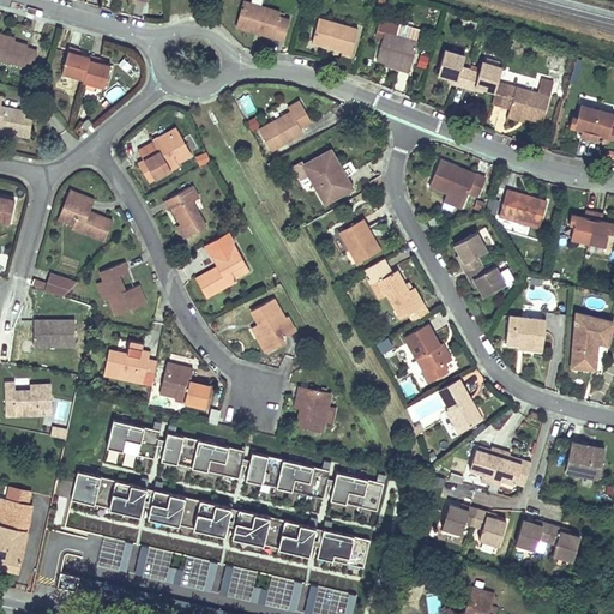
[(247,16),(244,29),(256,32),(257,28),(274,32),(272,37),(283,41),(289,19),(278,17),(281,11),(244,1),(240,14),(247,16)]
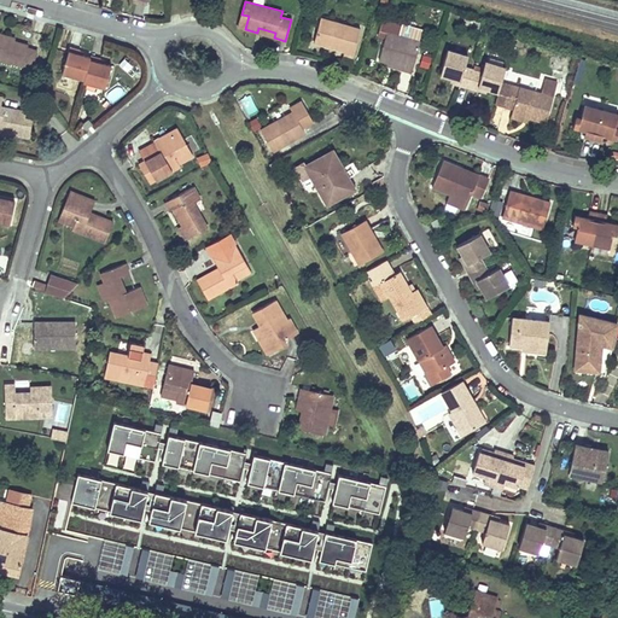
[(242,15),(238,27),(245,29),(249,16),(242,15)]
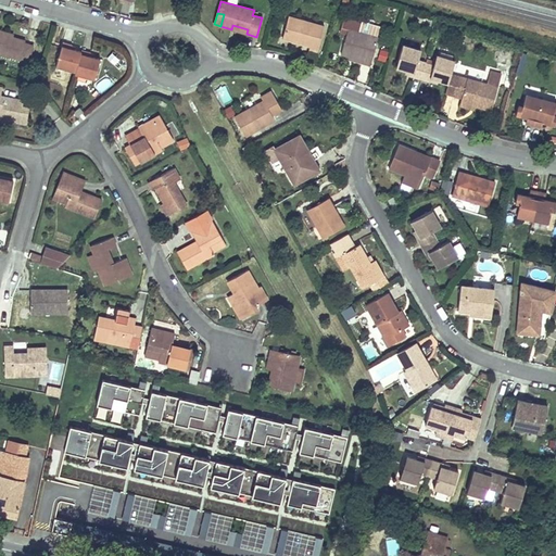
[(317,51),(325,26),(289,16),(282,38),(310,46),(310,49),(317,51)]
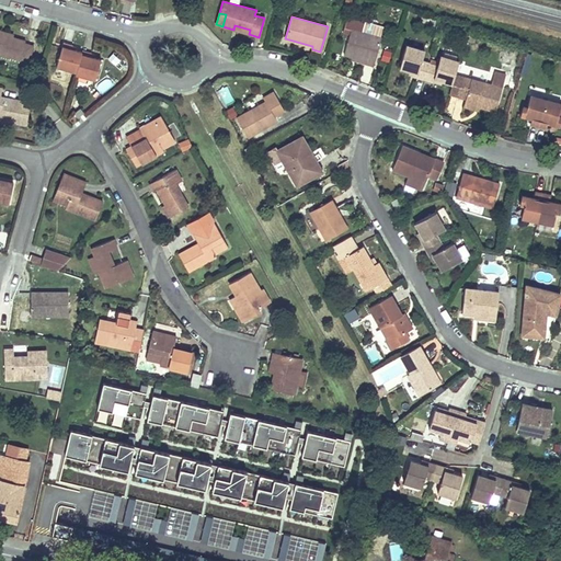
[(250,30),(235,25),(233,30),(249,34),(250,30)]
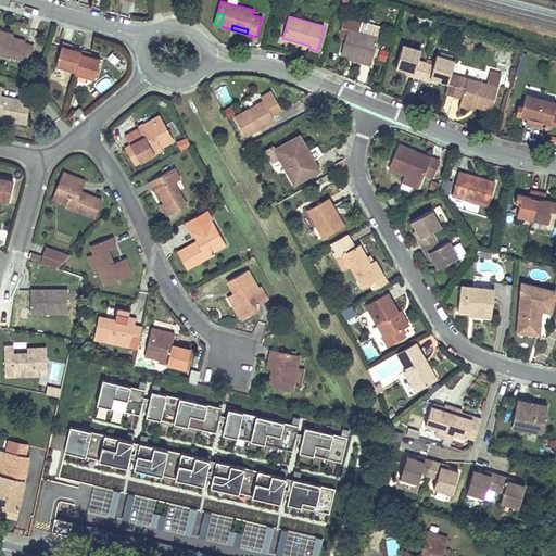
[(369,66),(378,37),(348,28),(341,54),(350,57),(362,60),(362,63),(369,66)]
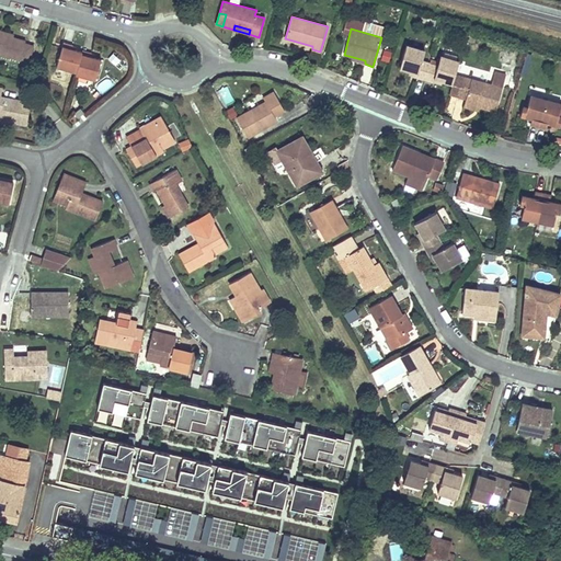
[(9,33),(0,30),(0,55),(29,64),(34,46),(25,43),(26,41),(9,36),(9,33)]
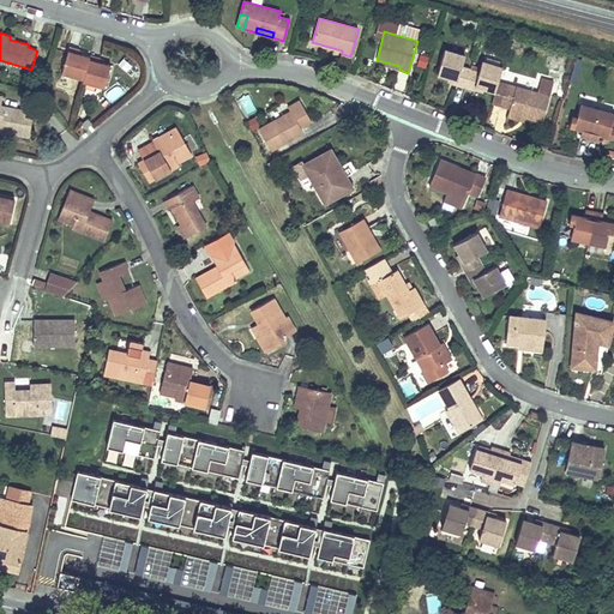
[(70,46),(62,73),(83,79),(83,82),(104,88),(110,65),(98,61),(100,58),(90,54),(90,56),(78,53),(79,49),(70,46)]
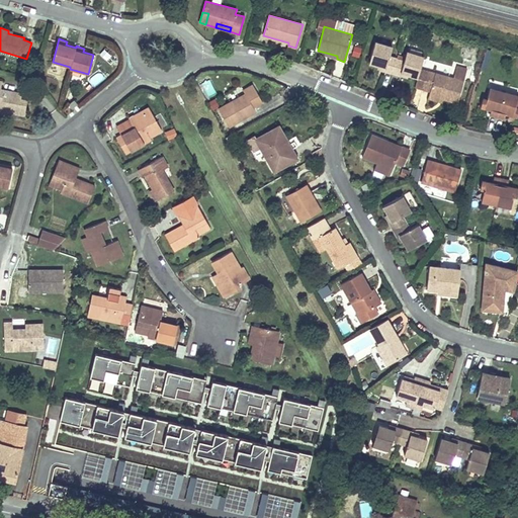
[(385,68),(384,71),(401,75),(402,72),(409,74),(418,77),(420,69),(424,57),(407,52),(404,61),(390,57),(392,48),(375,42),(369,63),(378,66),(385,68)]
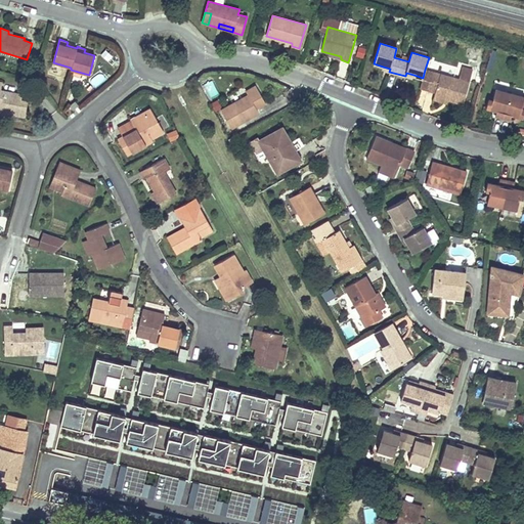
[(423,78),(420,88),(435,92),(434,96),(448,100),(463,104),(469,82),(425,70),(423,78)]
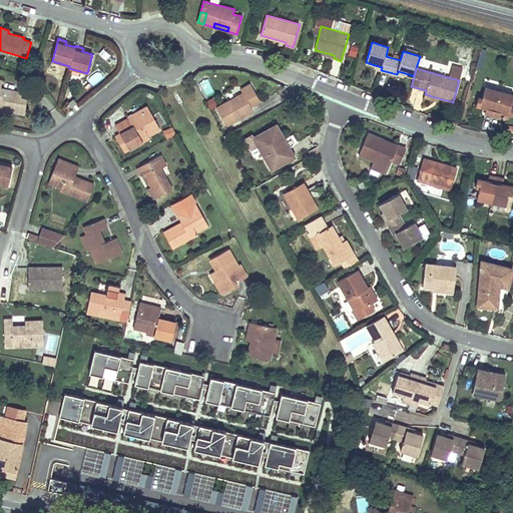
[(5,110),(24,114),(27,99),(21,98),(22,92),(1,88),(2,80),(0,80),(0,109),(1,105),(6,107),(5,110)]
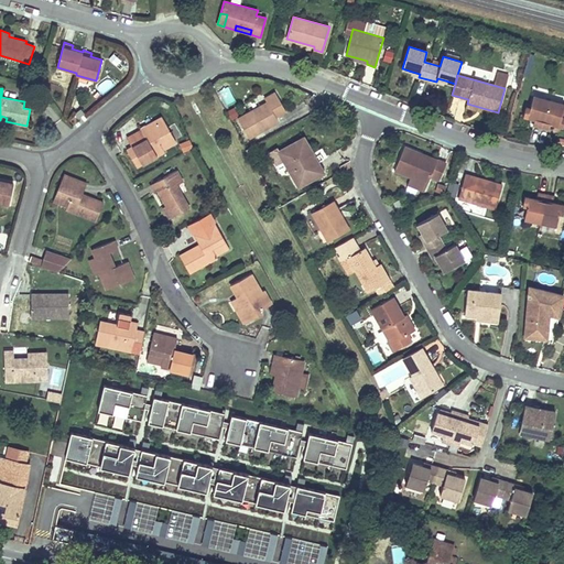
[(267,102),(238,119),(249,139),(279,122),(275,117),(285,111),(275,93),(264,98),(267,102)]
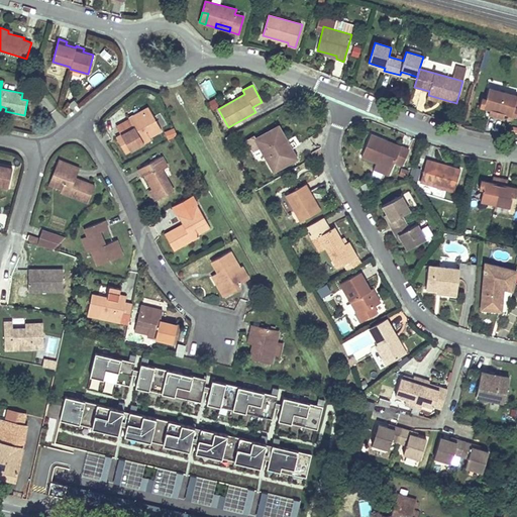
[(505,114),(516,117),(516,112),(516,109),(514,108),(516,99),(516,96),(489,89),(485,100),(482,99),(479,107),(490,110),(489,116),(503,120),(505,114)]
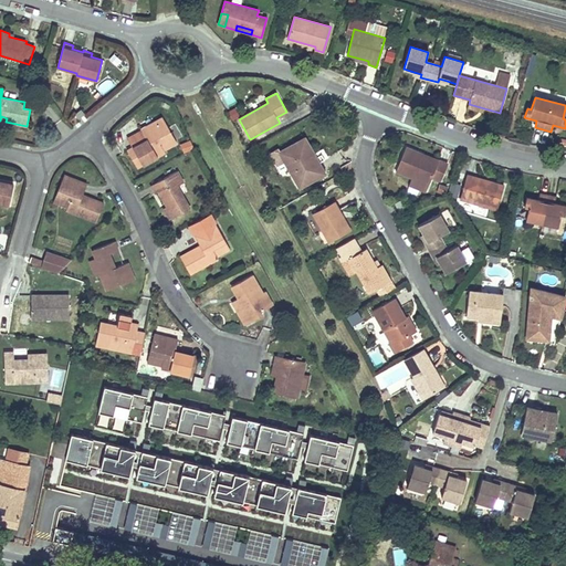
[(75,115),(79,119),(85,114),(81,109),(75,115)]
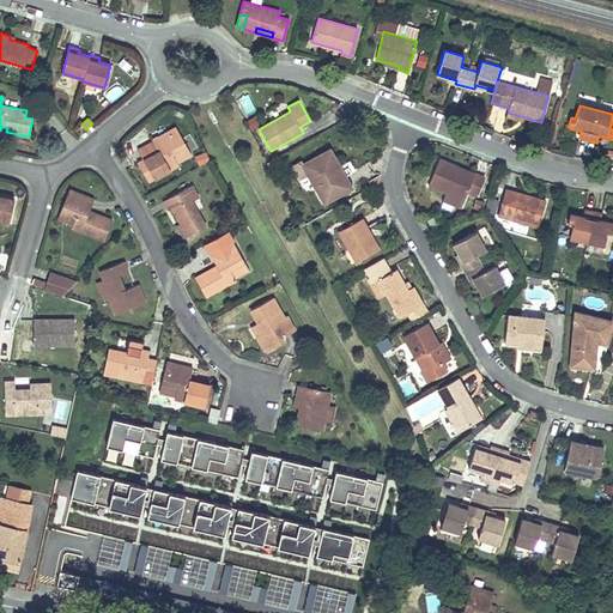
[(187,146),(176,127),(153,139),(153,140),(161,152),(155,156),(153,155),(144,159),(138,163),(149,182),(180,165),(177,163),(173,155),(187,146)]
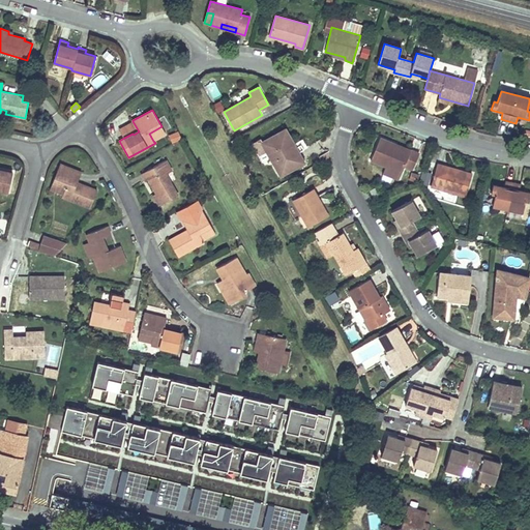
[(139,131),(133,121),(120,128),(124,138),(133,134),(134,135),(139,131)]
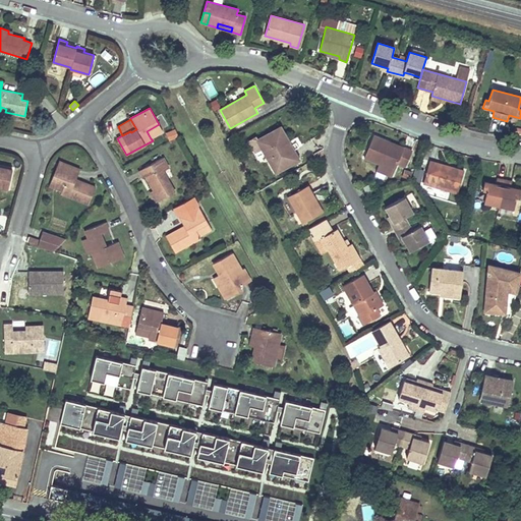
[(163,131),(159,124),(147,131),(151,138),(163,131)]
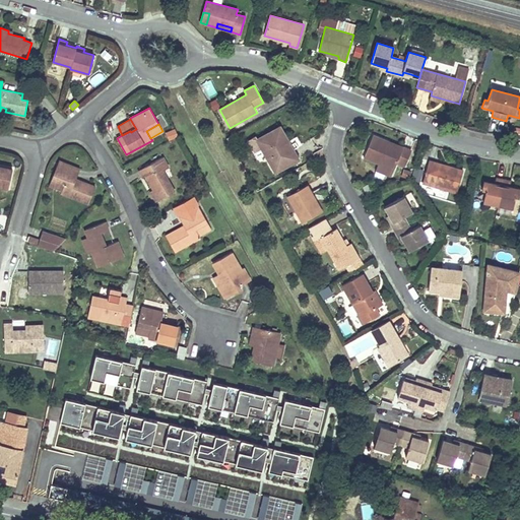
[(264,153),(275,173),(299,159),(280,126),(257,139),(256,137),(249,141),(258,156),(264,153)]
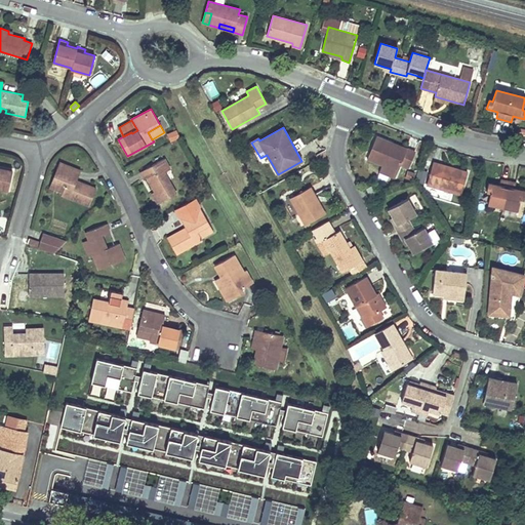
[(180,137),(176,131),(168,135),(172,143),(180,137)]
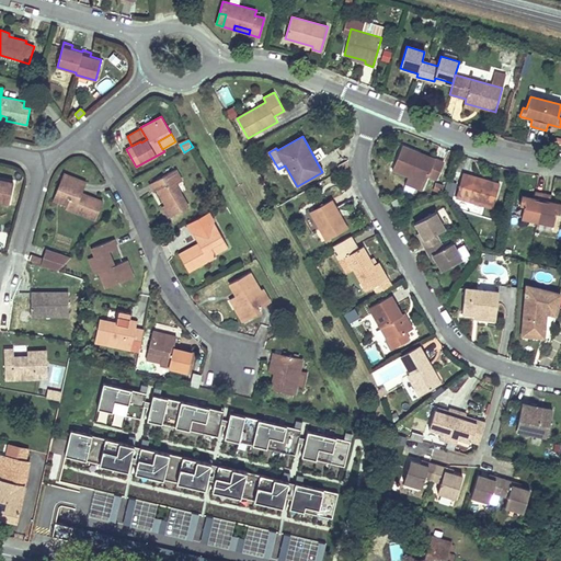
[(421,153),(402,146),(392,170),(409,176),(405,184),(421,190),(424,183),(425,183),(428,175),(437,180),(444,163),(435,159),(433,162),(420,157),(421,153)]
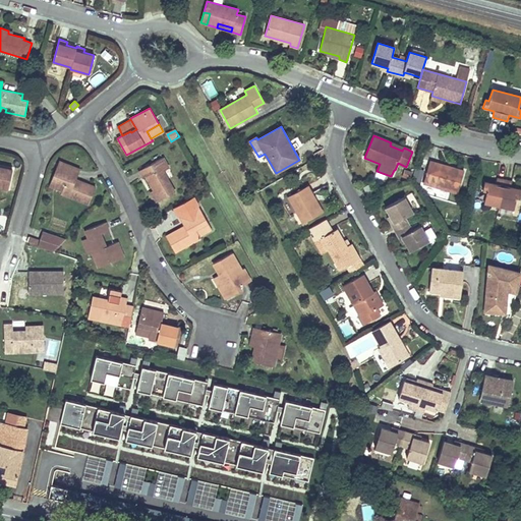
[(238,136),(229,141),(232,147),(241,141),(238,136)]
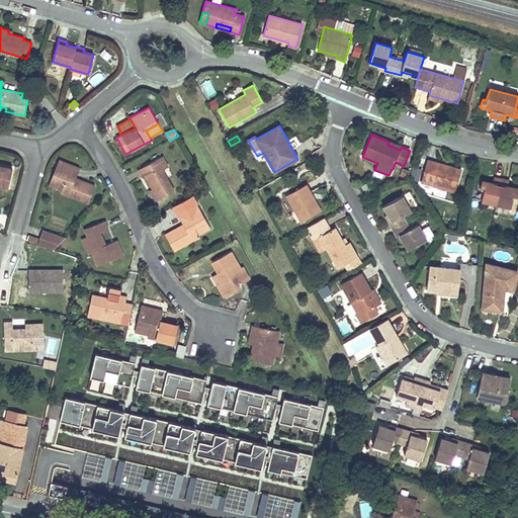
[(168,167),(162,156),(138,169),(142,177),(145,175),(153,189),(150,190),(156,201),(173,191),(162,170),(168,167)]
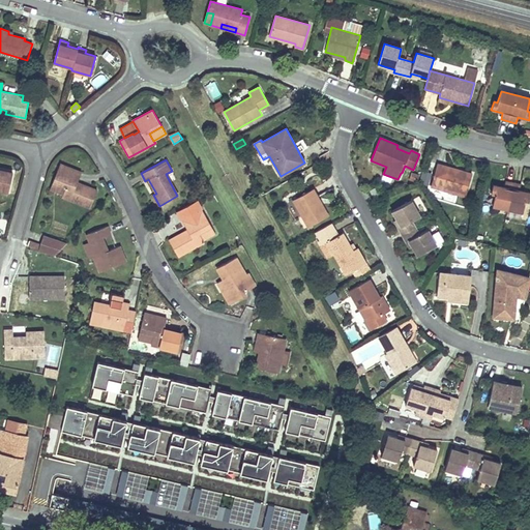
[(82,172),(60,164),(53,181),(66,186),(63,195),(62,197),(90,208),(97,190),(82,184),(82,185),(77,183),(82,172)]
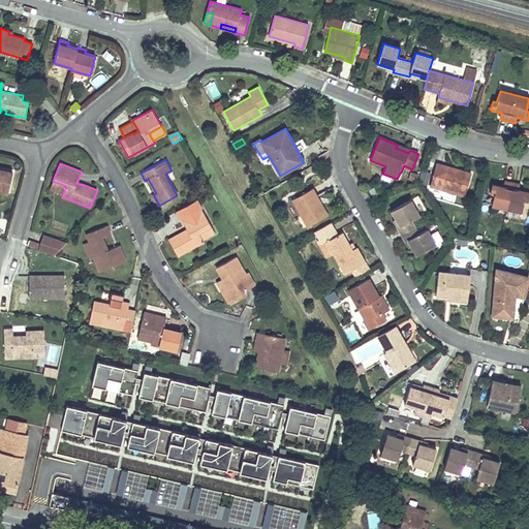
[(465,196),(471,174),(458,169),(457,173),(444,168),(444,166),(436,163),(430,186),(465,196)]
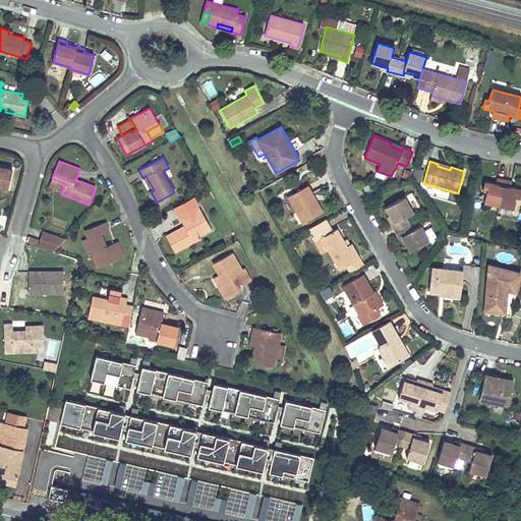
[(0,186),(8,189),(12,169),(0,166),(0,186)]
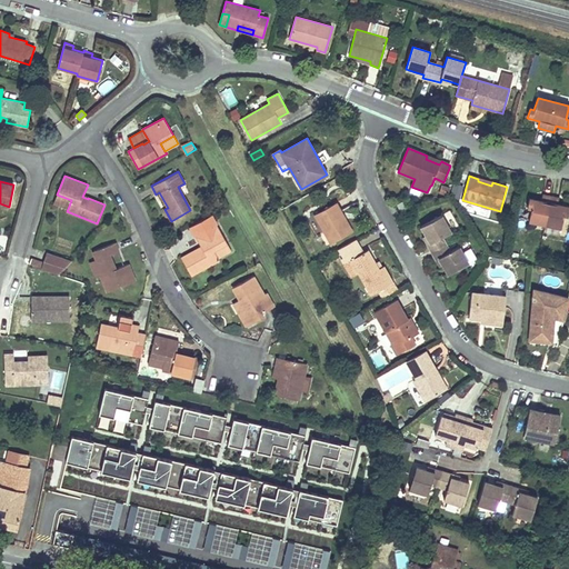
[(71,200),(57,195),(53,203),(68,209),(71,200)]
